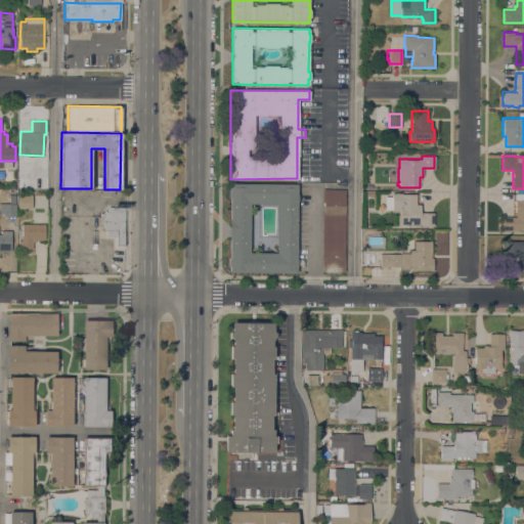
[(229,264),(230,183),(298,184),(296,265),(291,272),(241,273),(229,264)]
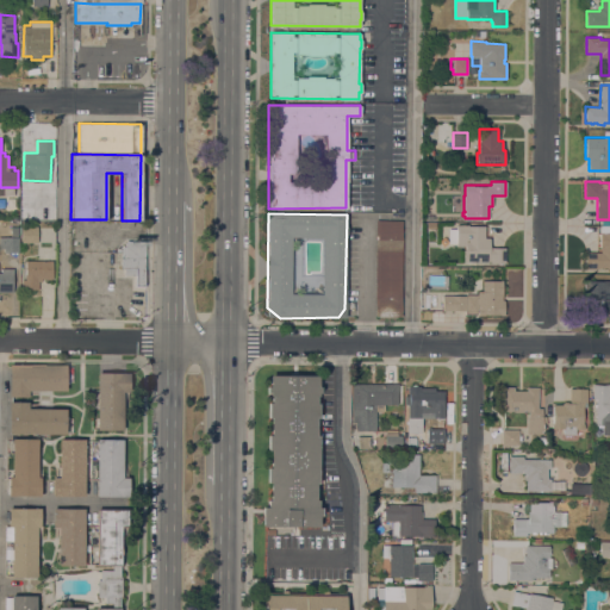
[(402,221),(402,315),(377,315),(375,221),(402,221)]
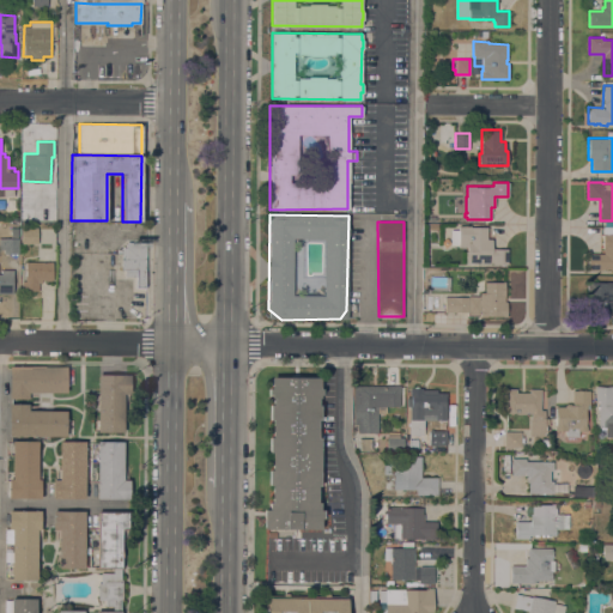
[(466,262),(466,252),(467,252),(467,247),(465,247),(463,248),(461,248),(461,247),(459,247),(459,244),(450,244),(450,230),(459,230),(459,225),(487,225),(487,238),(492,238),(492,248),(508,248),(508,263),(492,263),(492,262),(466,262)]
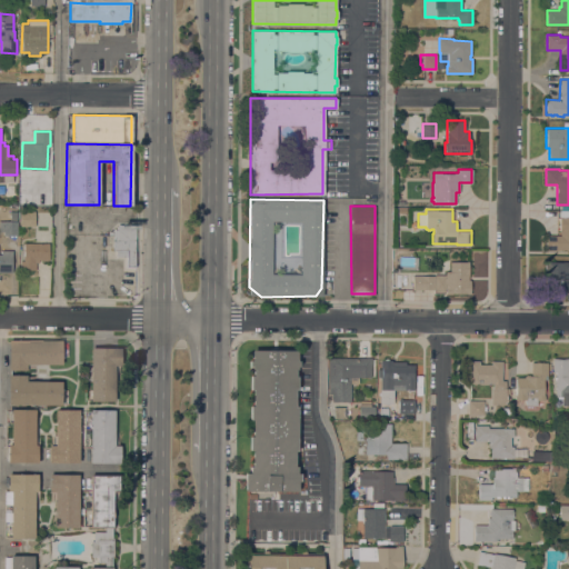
[(35,211),(35,226),(20,226),(20,210),(35,211)]
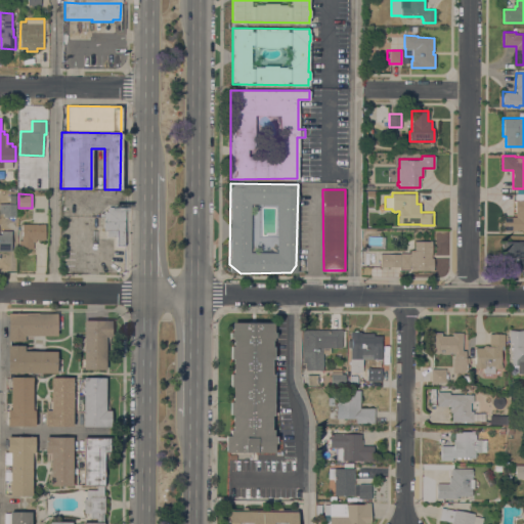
[(523,194),(523,229),(514,229),(514,230),(501,230),(503,216),(516,216),(516,213),(515,213),(515,194),(523,194)]
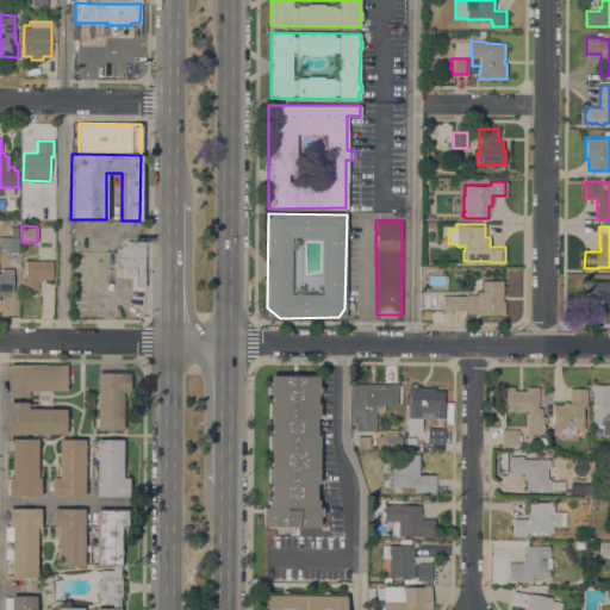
[(0,237),(19,237),(19,251),(4,251),(4,248),(0,248),(0,237)]
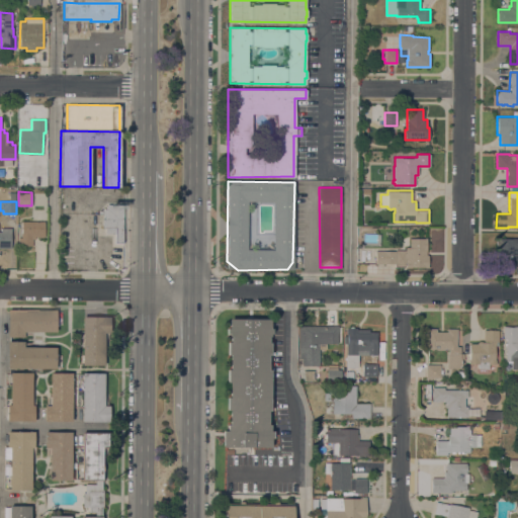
[(123,207),(122,209),(125,209),(125,217),(123,217),(122,243),(115,243),(115,234),(106,233),(106,228),(102,228),(103,208),(106,208),(106,207),(119,207),(123,207)]
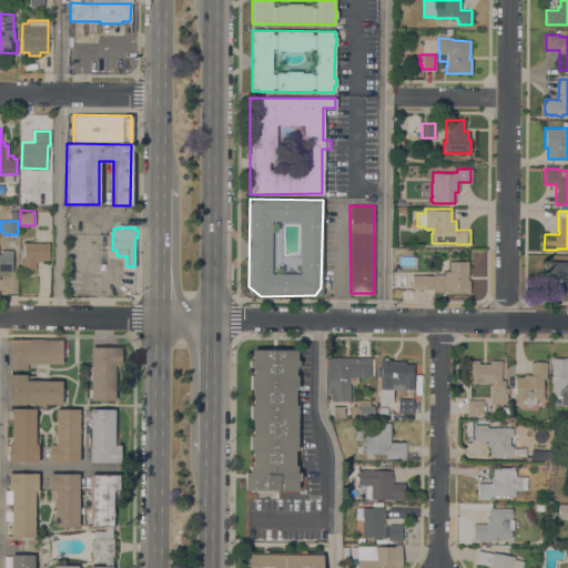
[(50,243),(49,260),(39,259),(39,262),(36,262),(36,269),(20,269),(20,260),(23,260),(23,242),(50,243)]
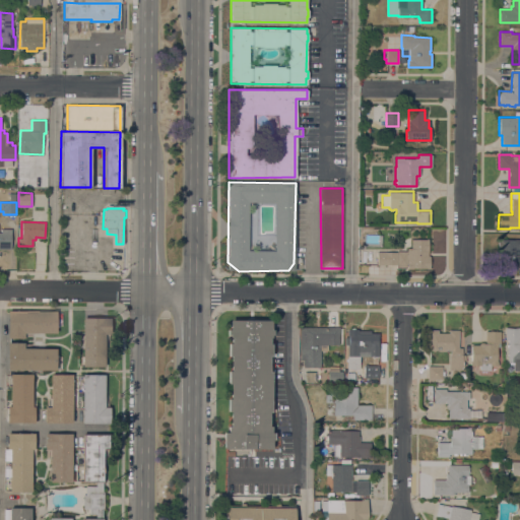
[(0,248),(0,233),(1,233),(1,229),(11,229),(11,249),(0,248)]
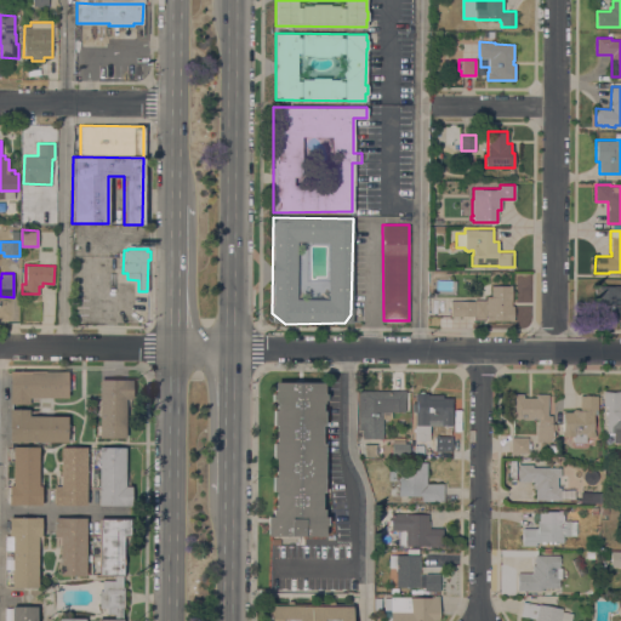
[(456,280),(455,294),(436,292),(437,279),(456,280)]
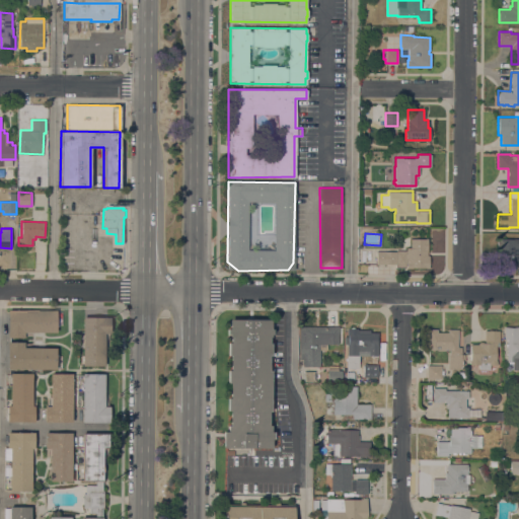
[(395,267),(395,264),(376,264),(376,250),(396,251),(396,250),(405,250),(406,247),(411,247),(411,237),(428,238),(427,254),(429,254),(429,268),(395,267)]
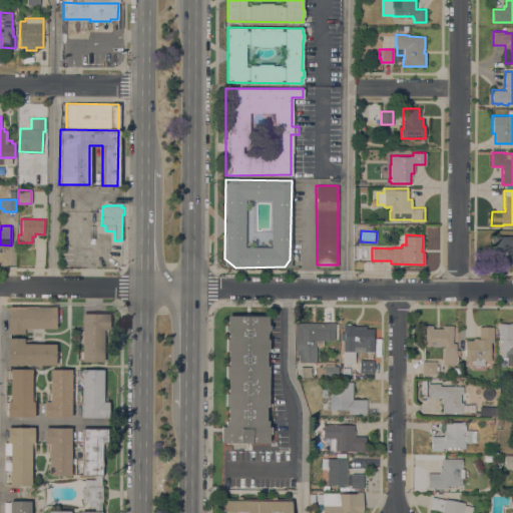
[(512,235),(512,244),(512,257),(511,257),(511,266),(507,266),(507,265),(491,264),(492,235),(512,235)]
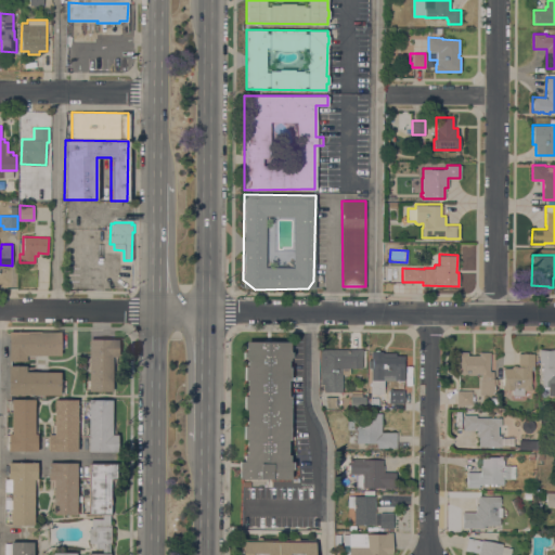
[(61,332),(60,356),(26,355),(26,361),(9,360),(9,331),(61,332)]
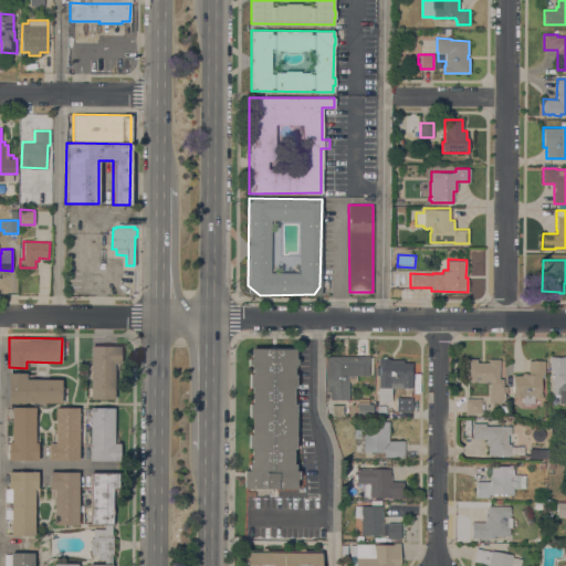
[(91,345),(121,345),(121,363),(114,363),(114,398),(90,398),(91,345)]
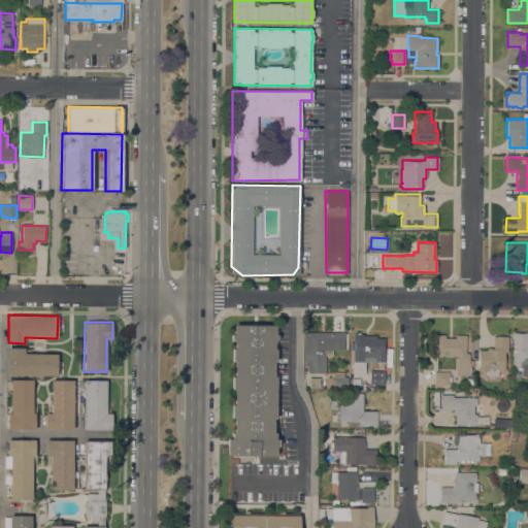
[(275,325),(275,334),(277,334),(277,339),(273,339),(273,349),(276,349),(276,361),(273,361),(273,376),(275,376),(275,418),(273,418),(273,433),(275,433),(275,438),(278,438),(278,446),(276,446),(276,456),(227,455),(227,443),(219,443),(219,439),(227,439),(227,438),(232,438),(232,432),(234,432),(234,418),(231,418),(232,404),(234,404),(234,390),(232,390),(232,376),(234,376),(234,361),(232,361),(232,349),(234,349),(234,342),(233,342),(233,339),(231,339),(231,334),(233,334),(233,324),(275,325)]
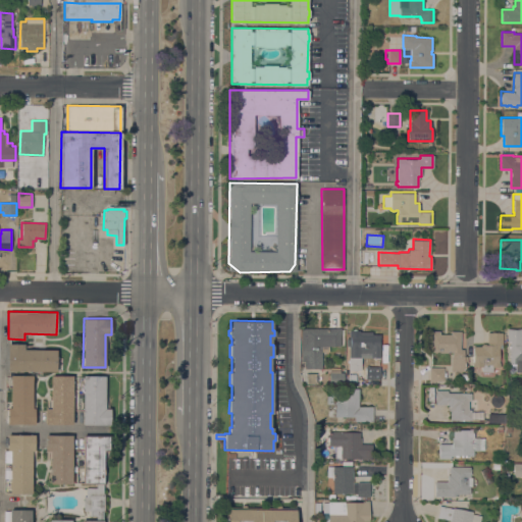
[(341,328),(341,346),(329,346),(329,351),(322,351),(321,368),(301,368),(302,327),(341,328)]
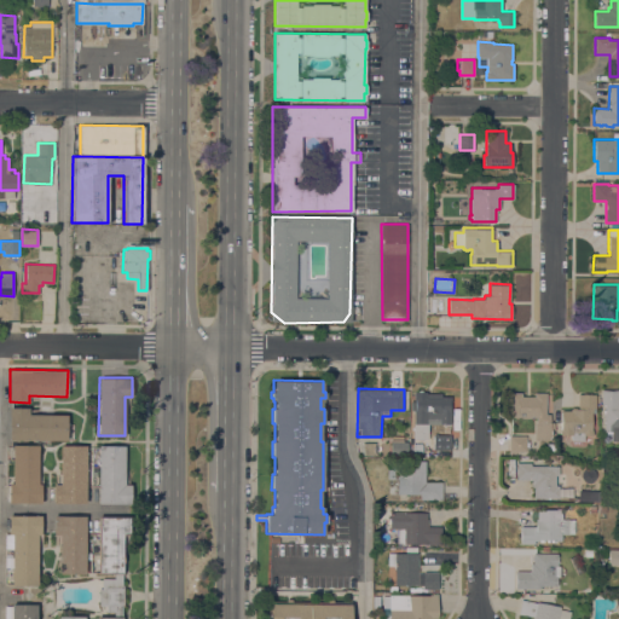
[(414,410),(411,410),(411,398),(416,398),(416,392),(417,391),(418,389),(422,389),(423,391),(427,391),(427,393),(441,393),(441,397),(451,395),(451,423),(440,423),(428,423),(428,438),(414,438),(414,423),(415,422),(414,410)]
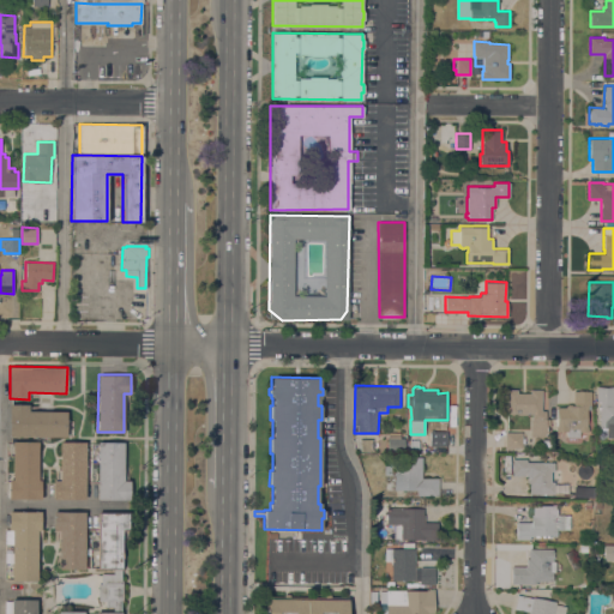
[(601,429),(601,427),(600,427),(600,409),(599,409),(599,407),(600,407),(599,401),(597,401),(596,386),(613,386),(613,435),(607,437),(607,429),(601,429)]
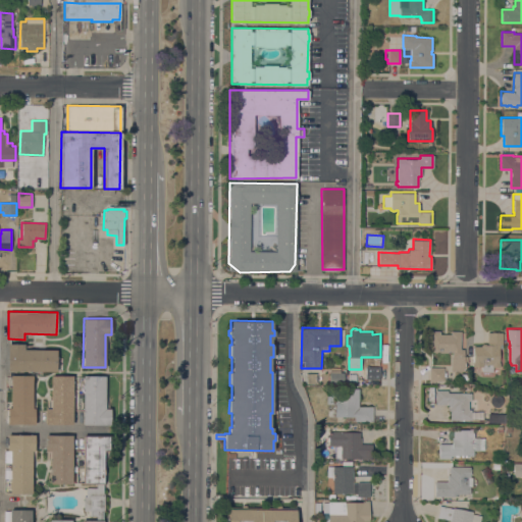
[(450,370),(451,355),(452,355),(452,352),(429,351),(429,330),(439,330),(439,333),(450,333),(451,330),(461,330),(460,349),(463,349),(465,356),(466,363),(465,363),(466,369),(463,369),(463,371),(450,370)]
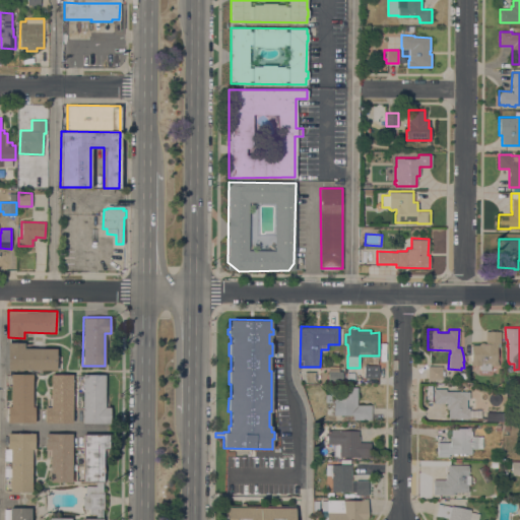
[(471,344),(478,344),(478,342),(485,343),(485,330),(501,331),(500,346),(498,346),(497,361),(498,361),(498,365),(496,365),(496,367),(491,366),(491,370),(479,369),(479,365),(478,365),(478,367),(473,366),(473,365),(470,365),(471,344)]
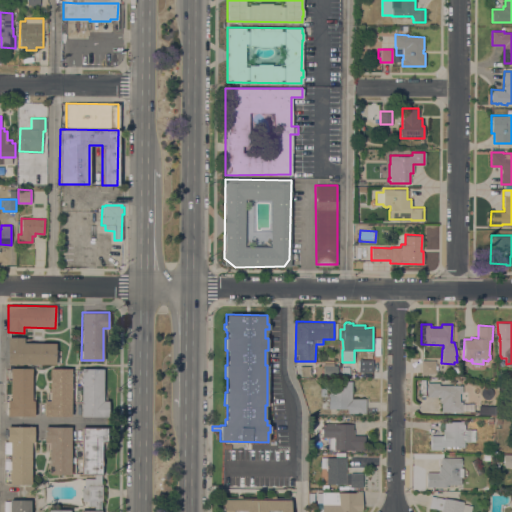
[(7,363),(7,337),(24,337),(24,342),(55,343),(55,364),(7,363)]
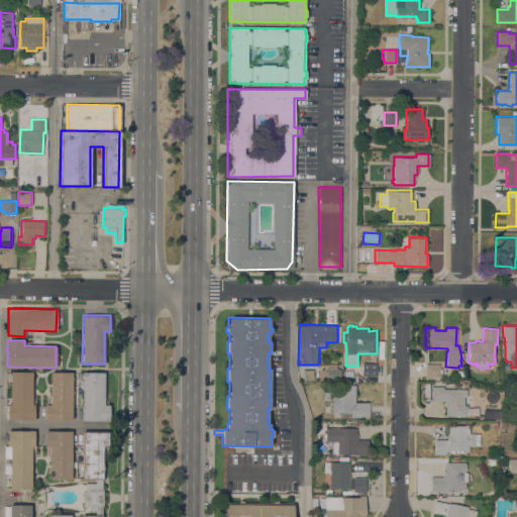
[(362,375),(363,363),(377,363),(376,376),(362,375)]
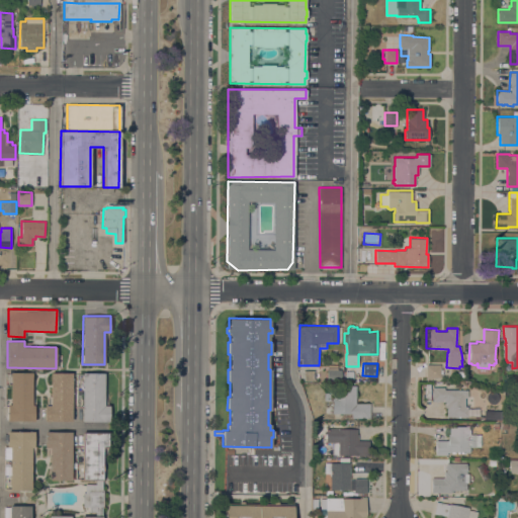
[(327,379),(327,364),(337,364),(337,369),(342,369),(341,379),(327,379)]
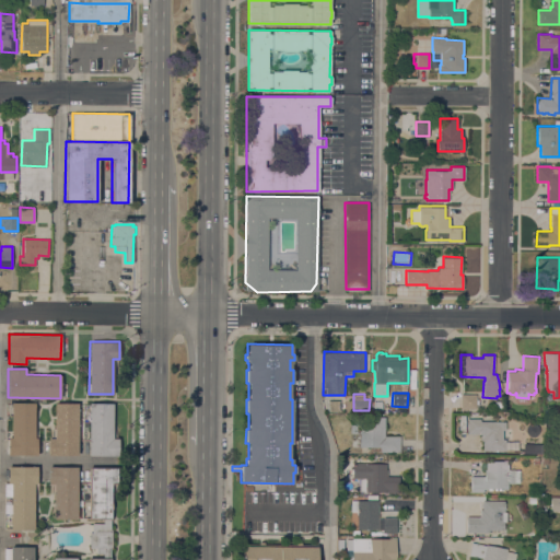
[(461,408),(461,394),(476,394),(476,408),(461,408)]
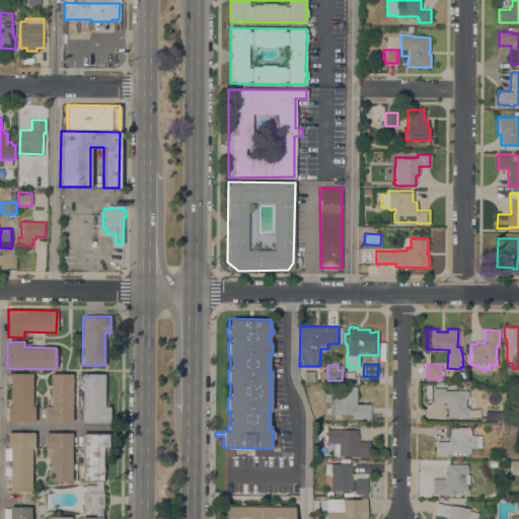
[(346,371),(354,371),(354,379),(346,379),(346,371)]
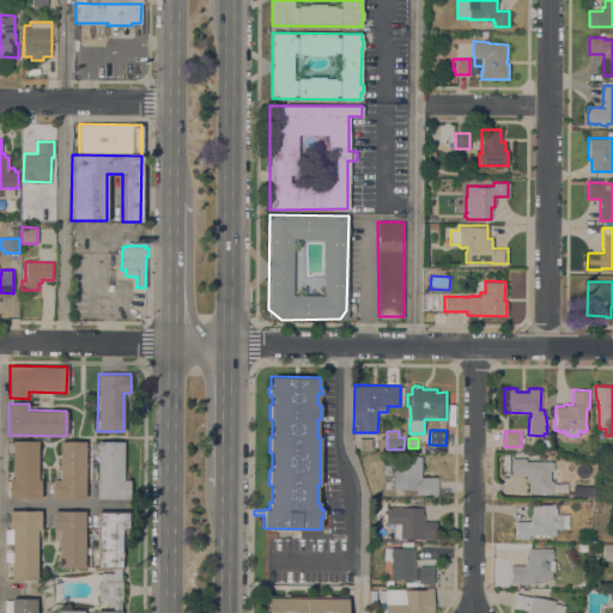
[(37,479),(41,479),(41,498),(8,497),(8,479),(12,479),(13,441),(38,441),(37,479)]
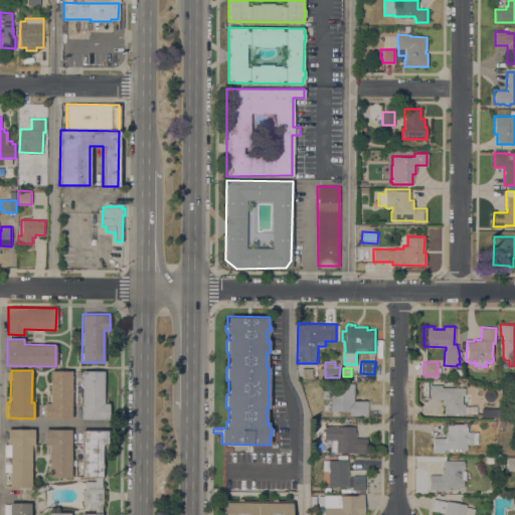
[(71,370),(71,418),(44,418),(44,402),(50,402),(50,370),(71,370)]
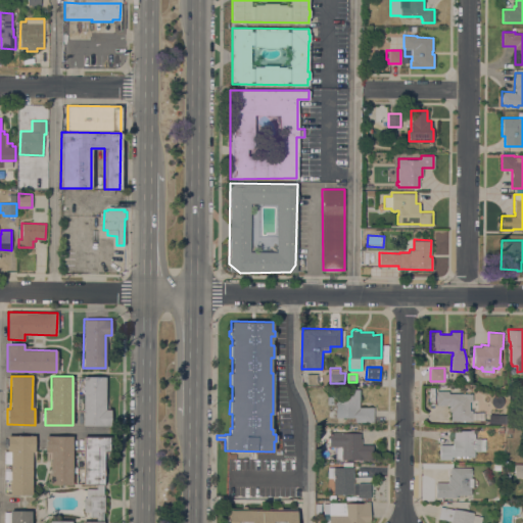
[(84,376),(105,376),(105,410),(110,410),(109,425),(83,425),(84,376)]
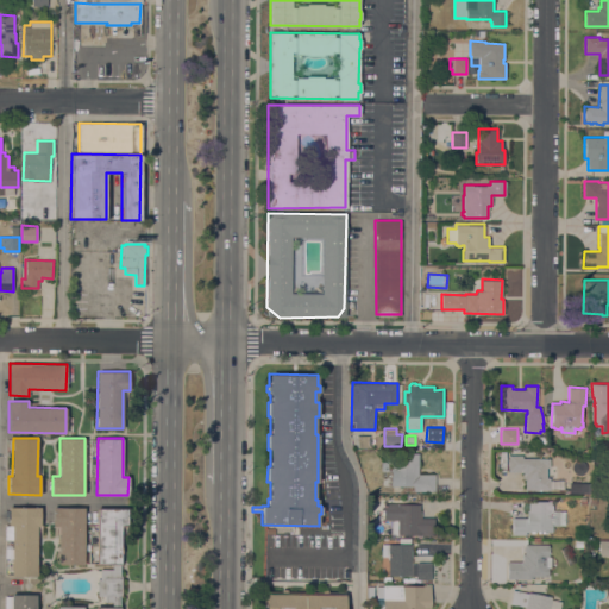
[(391,485),(391,470),(381,470),(381,452),(419,453),(418,473),(434,473),(434,491),(414,491),(414,485),(391,485)]
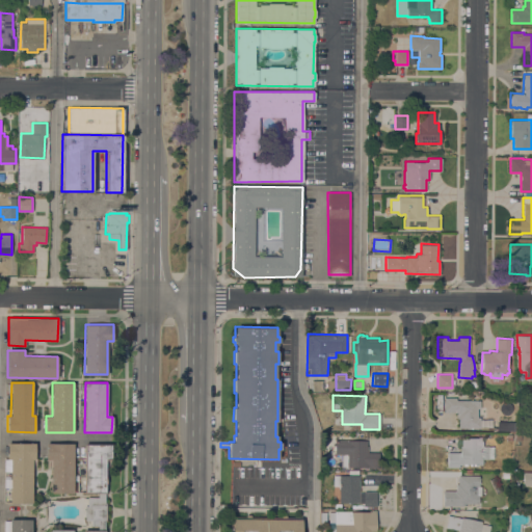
[(480,400),(480,407),(477,407),(477,417),(480,417),(480,428),(458,428),(458,418),(456,418),(456,411),(444,411),(444,407),(443,407),(443,402),(444,402),(444,397),(456,397),(456,400),(480,400)]
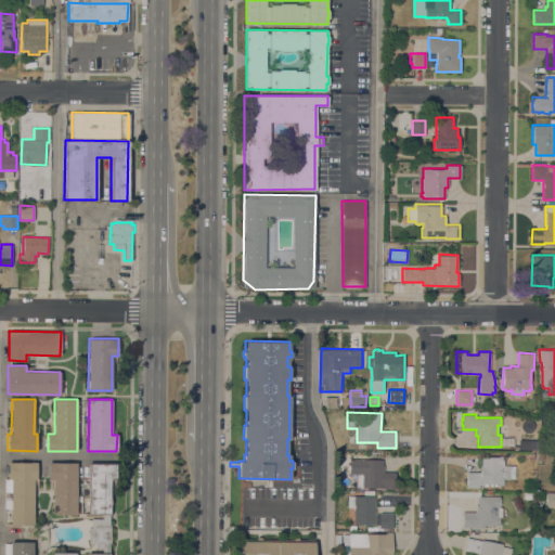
[(533,422),(534,423),(534,425),(534,426),(534,428),(533,429),(532,431),(529,433),(526,433),(525,431),(523,430),(521,428),(521,425),(521,423),(523,421),(526,420),(528,418),(531,420),(533,421),(533,422)]
